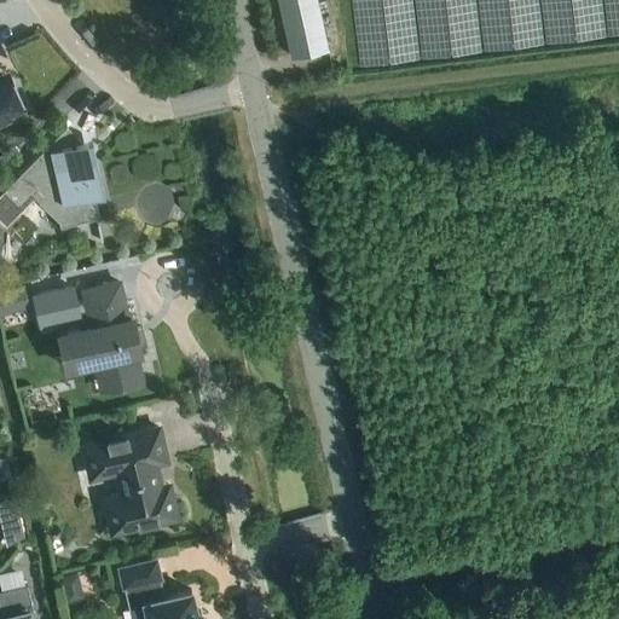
[(278,0),(291,56),(329,47),(317,0),(278,0)]
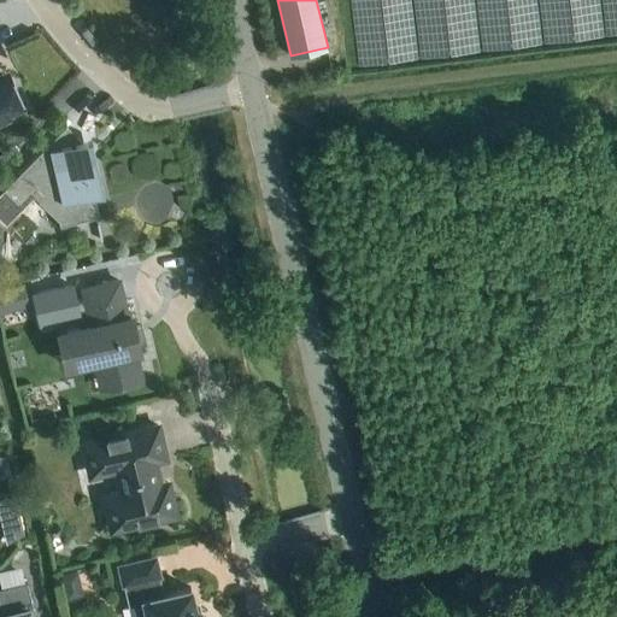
[(24,109),(12,80),(7,71),(0,75),(0,123),(11,119),(9,116),(24,109)]
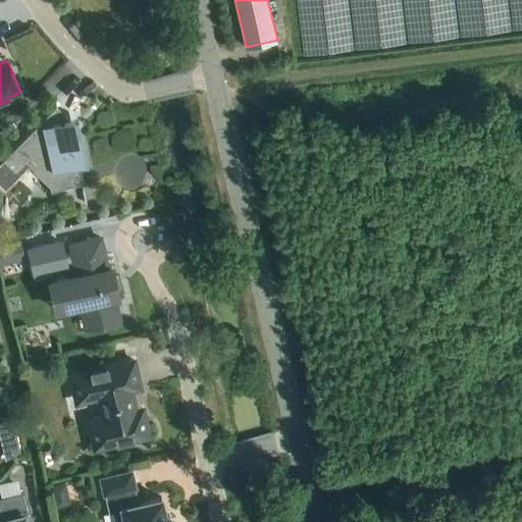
[(57,107),(56,106),(2,161),(15,174),(29,160),(45,175),(41,179),(50,188),(50,192),(84,184),(84,183),(82,183),(77,165),(87,162),(76,118),(67,120),(55,109),(57,107)]
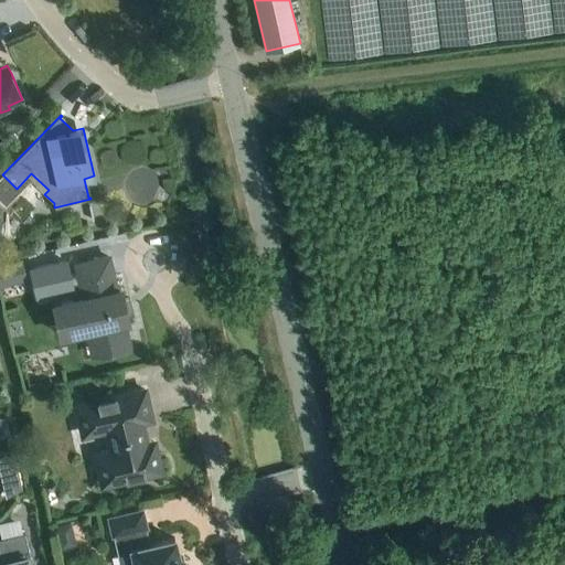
[(160,167),(128,170),(131,203),(163,199),(160,167)]
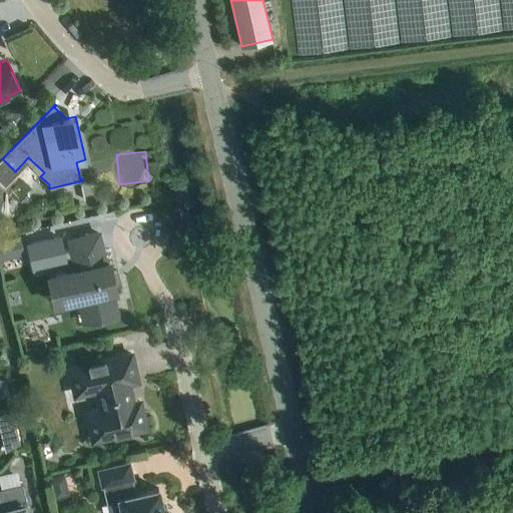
[(69,240),(74,260),(81,259),(83,269),(55,275),(62,304),(79,300),(85,323),(116,316),(111,292),(116,291),(109,263),(104,264),(98,234),(69,240)]
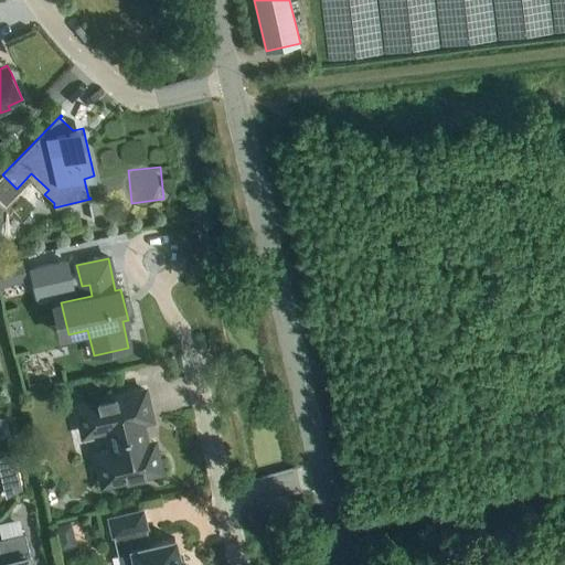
[(96,458),(95,464),(96,469),(100,473),(103,486),(160,472),(153,444),(146,445),(140,423),(150,419),(144,391),(84,405),(85,411),(84,416),(85,422),(89,426),(89,427),(91,427),(96,428),(102,427),(106,424),(107,423),(110,425),(117,451),(113,452),(107,451),(102,452),(97,457),(96,457),(96,458)]
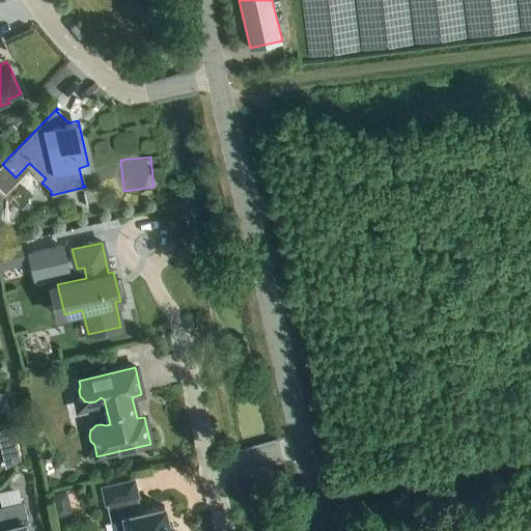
[(0,392),(0,409),(9,408),(5,392),(0,392)]
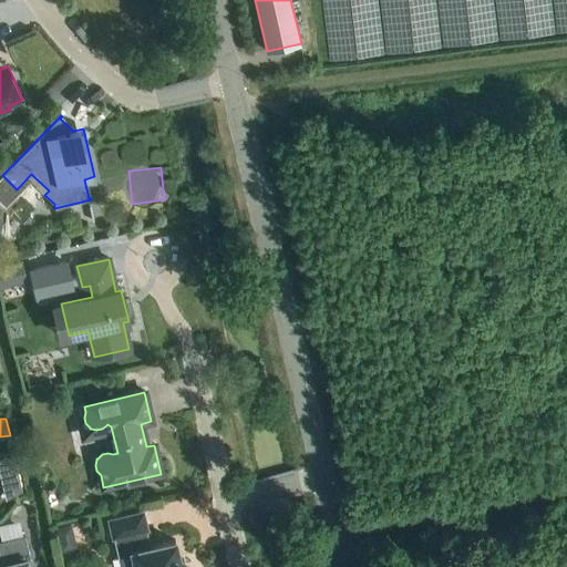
[(22,491),(14,455),(0,459),(0,474),(6,500),(22,491)]
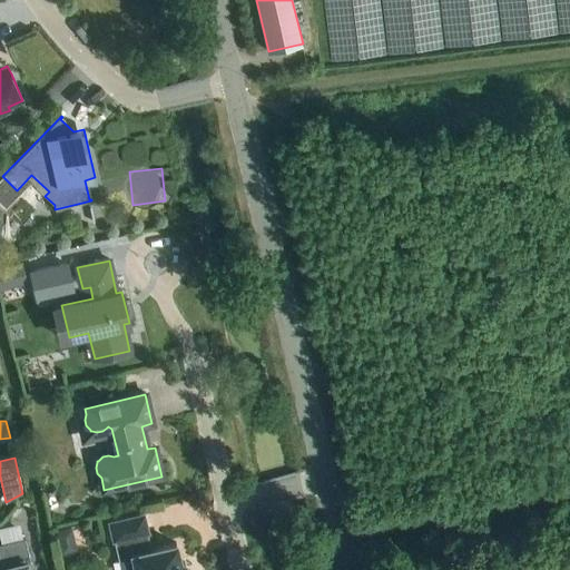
[(185,569),(184,563),(180,564),(176,547),(177,547),(176,543),(173,544),(149,550),(146,533),(148,533),(144,514),(109,522),(112,541),(116,540),(119,559),(133,557),(135,569),(185,569)]
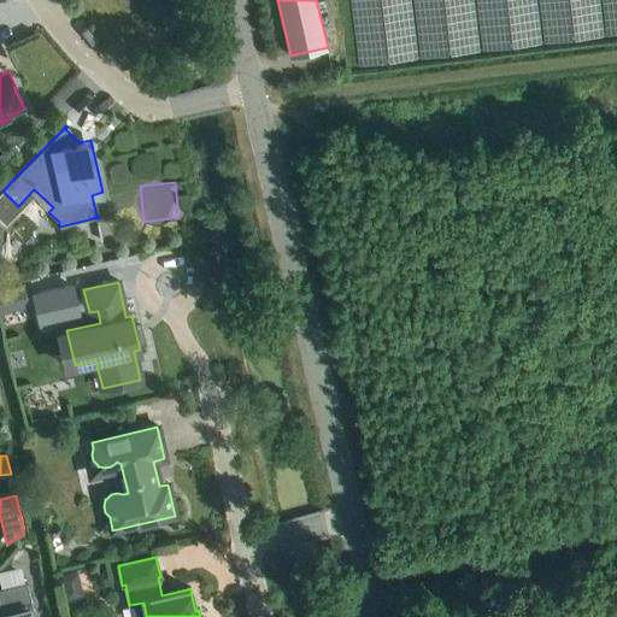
[(60,575),(66,600),(83,595),(77,571),(60,575)]
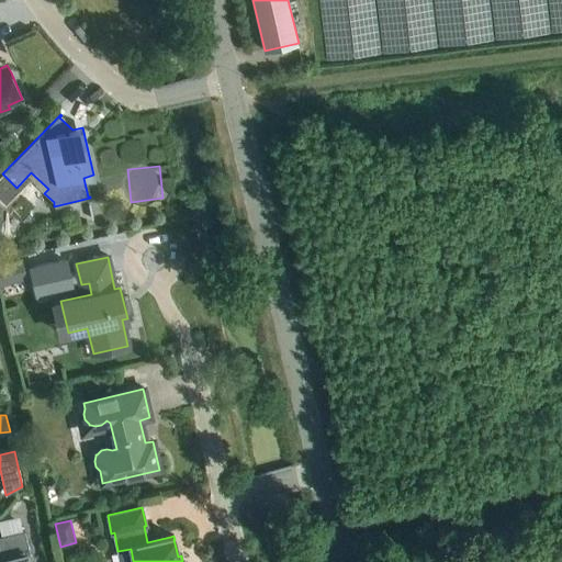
[(0,553),(1,560),(0,560),(0,561),(26,561),(25,555),(30,554),(24,530),(0,536),(0,553)]
